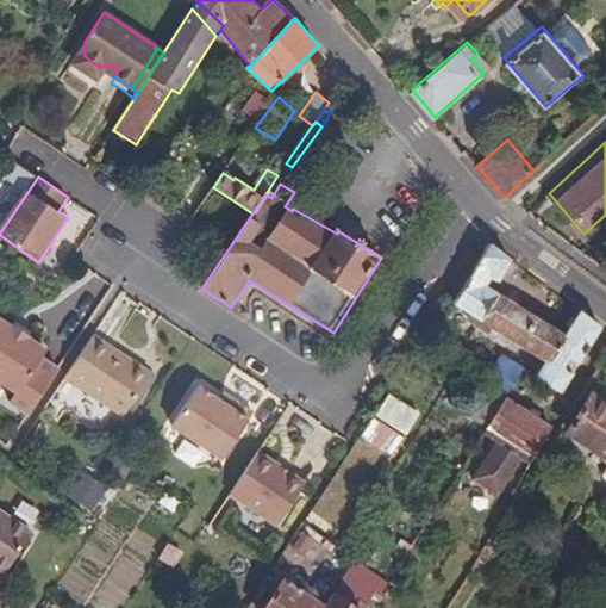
[(566,335),(488,286),(492,279),(500,284),(512,260),(493,244),(455,305),(481,322),(547,364),(537,380),(561,395),(604,329),(581,311),(566,335)]
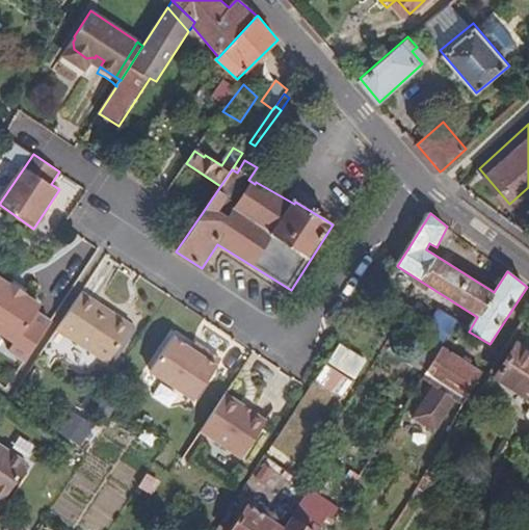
[(29,287),(16,277),(9,286),(10,287),(24,295),(29,287)]
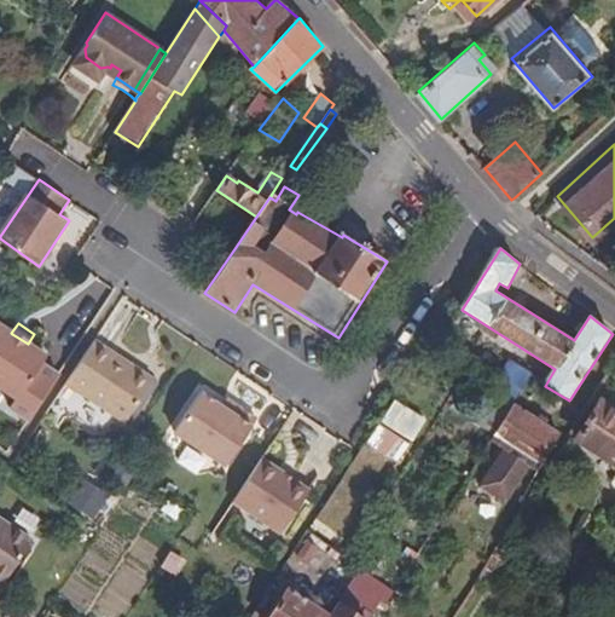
[(41,363),(46,356),(28,344),(12,334),(11,333),(0,326),(0,386),(15,396),(9,407),(28,419),(57,374),(41,363)]
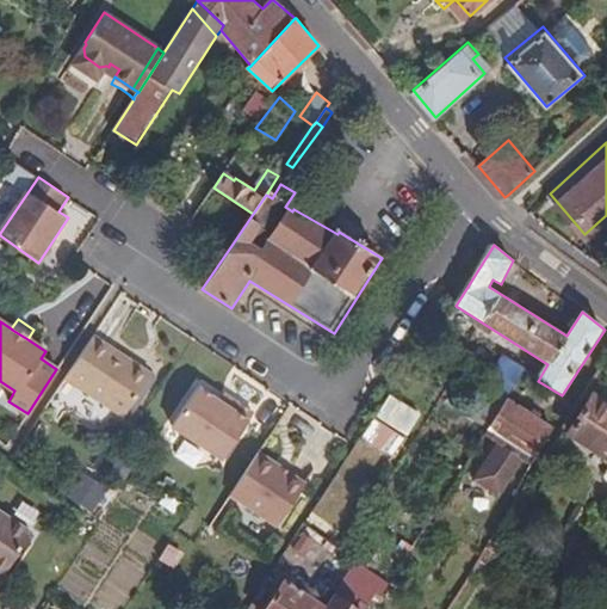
[(123,418),(152,375),(93,337),(92,337),(64,379),(123,418)]
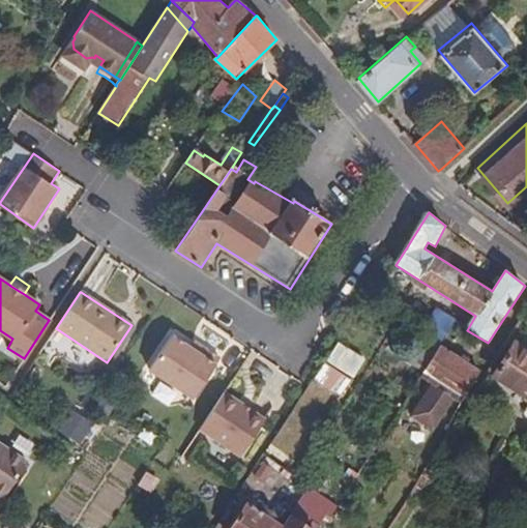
[(441,347),(456,324),(442,315),(428,338),(441,347)]
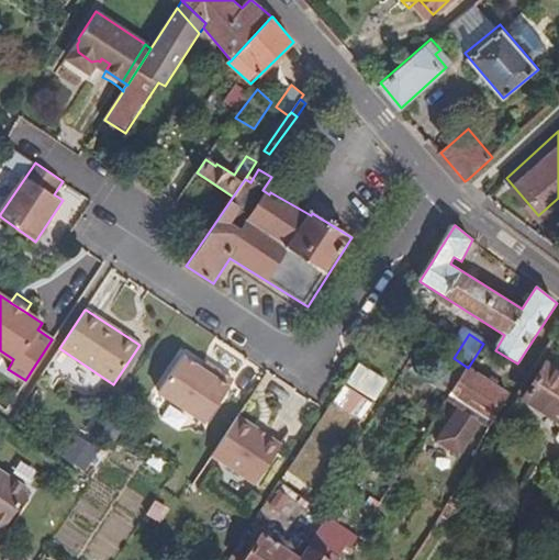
[(453,392),(468,368),(454,358),(450,356),(434,383),(450,394),(453,392)]
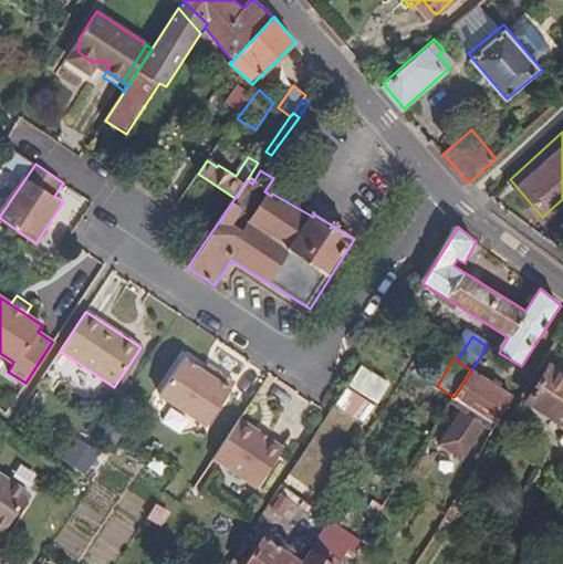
[(208,426),(235,384),(219,374),(216,378),(205,372),(185,359),(160,395),(208,426)]
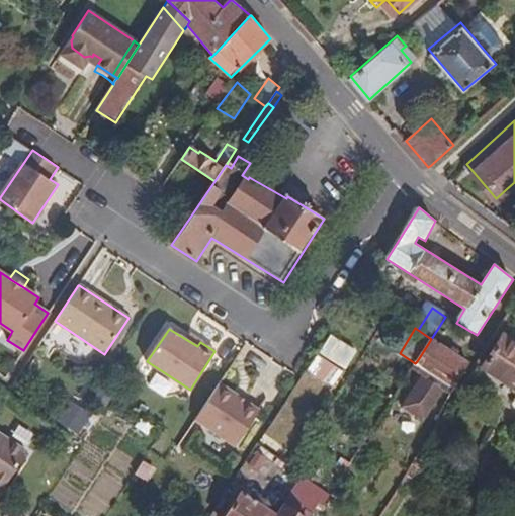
[(200,342),(190,335),(187,340),(197,346),(200,342)]
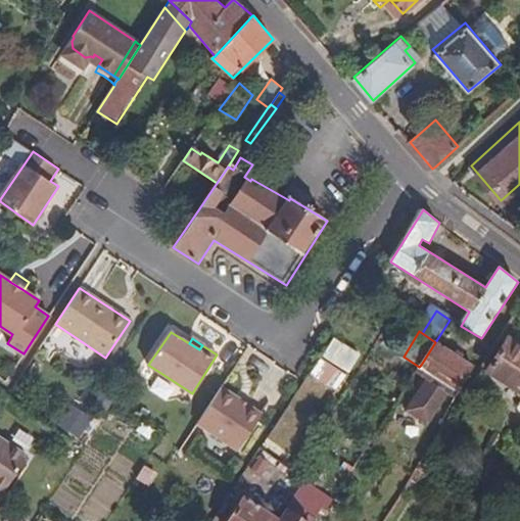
[(357,359),(331,341),(322,356),(347,373),(357,359)]
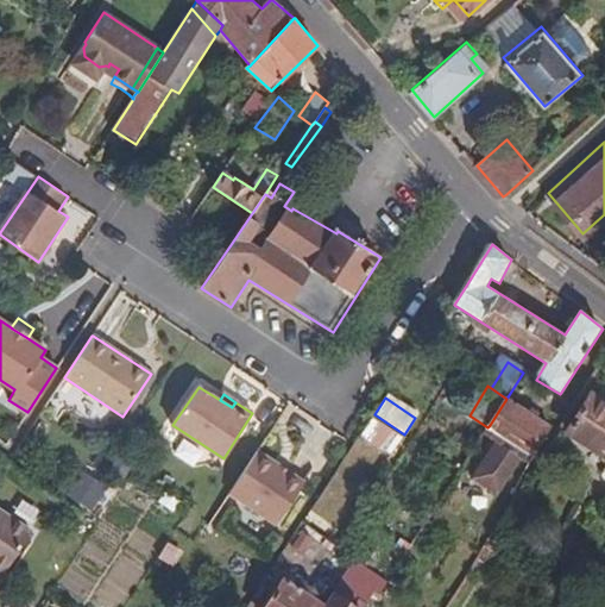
[(604,405),(592,398),(571,432),(604,454),(604,405)]
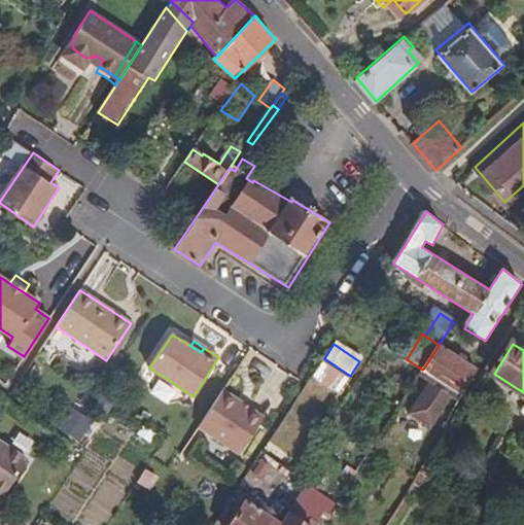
[(461,394),(477,372),(439,345),(424,368),(434,375),(454,389),(461,394)]
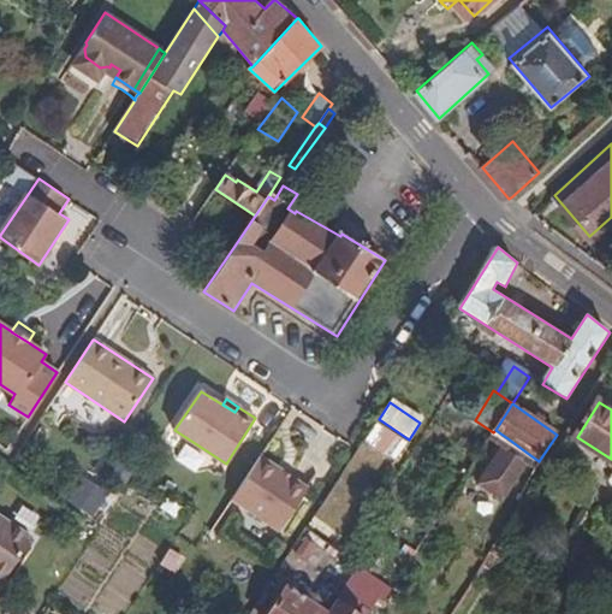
[(409,440),(379,419),(369,434),(400,454),(409,440)]
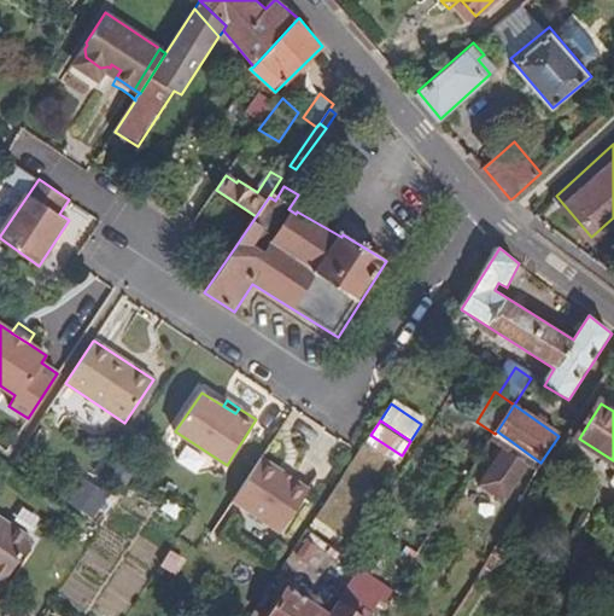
[(532,457),(509,440),(484,476),(507,492),(532,457)]
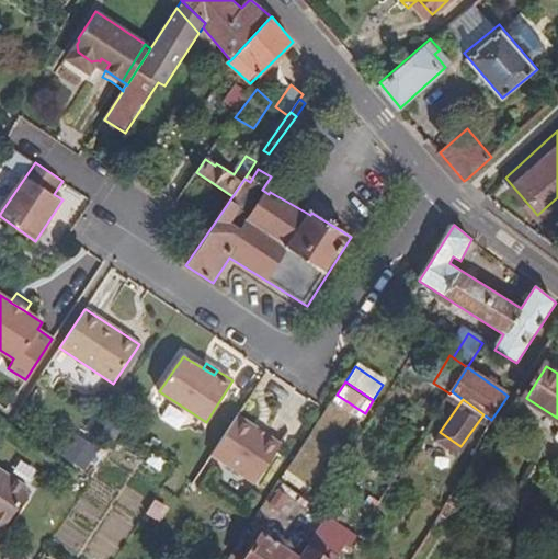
[(255,486),(281,446),(238,418),(212,456),(255,486)]
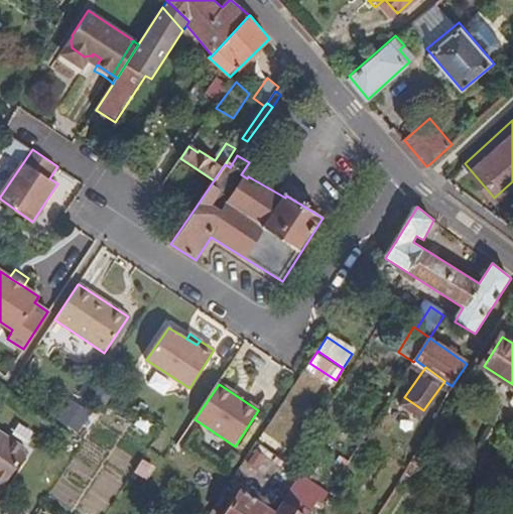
[(71,395),(55,416),(77,430),(92,410),(71,395)]
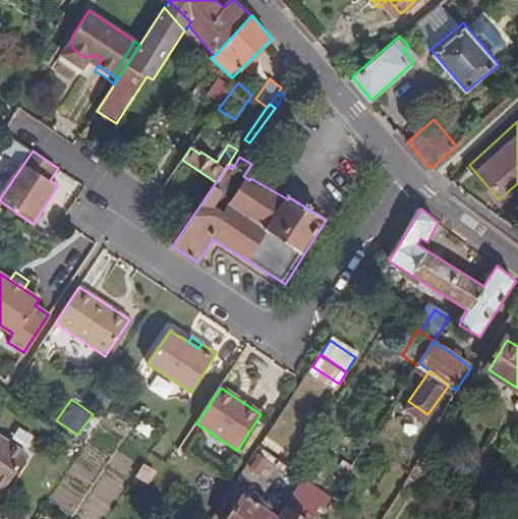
[(0,488),(3,491),(26,456),(0,438),(0,488)]
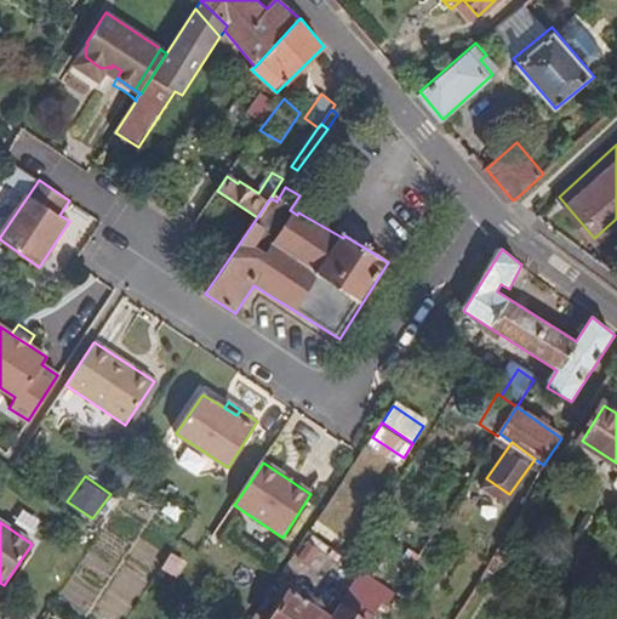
[(363,566),(371,552),(352,540),(342,555),(355,564),(358,562),(363,566)]
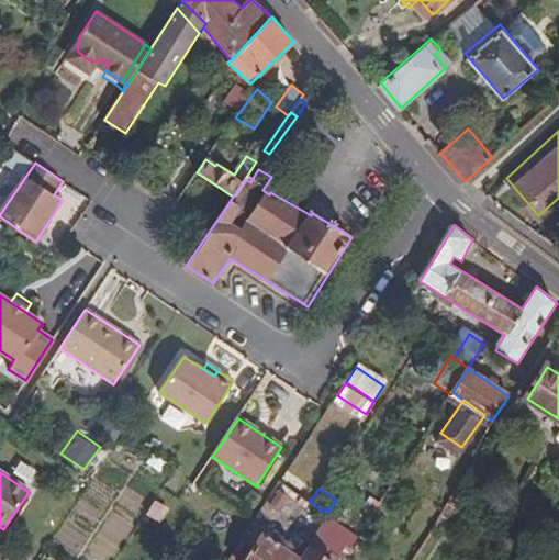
[(154,499),(147,515),(165,523),(171,505),(154,499)]
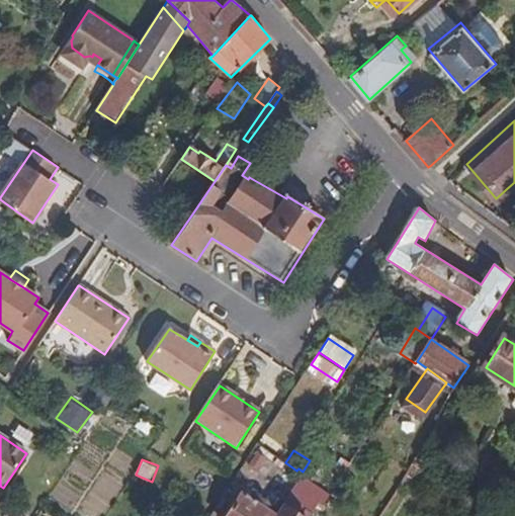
[(311,515),(320,503),(323,506),(331,495),(331,494),(306,477),(278,515),(276,515),(272,513),(272,510),(271,507),(268,504),(264,502),(260,501),(258,503),(257,503),(244,495),(230,515),(311,515)]
